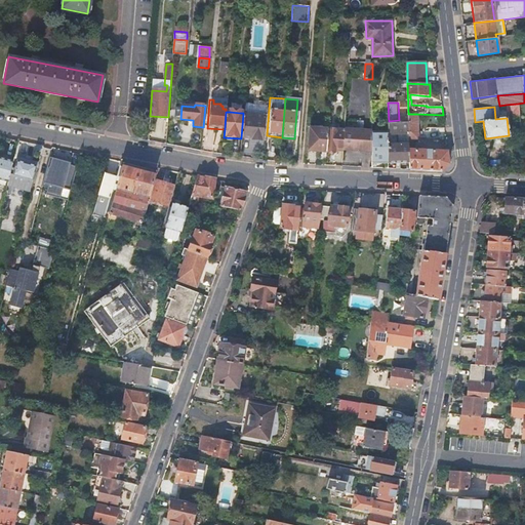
[(263,115),(243,114),(241,137),(250,138),(251,139),(260,139),(263,115)]
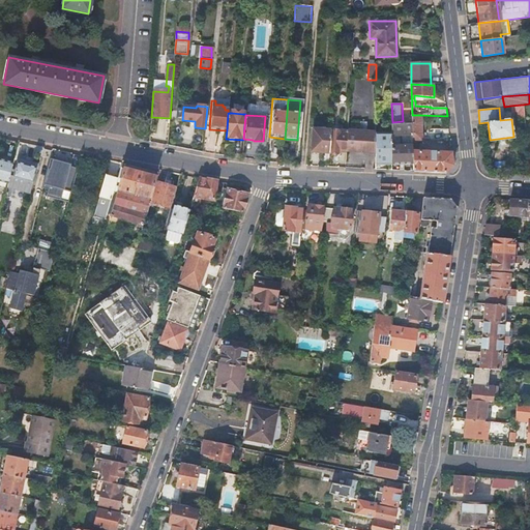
[(421,141),(421,115),(412,115),(412,123),(412,150),(414,148),(416,148),(417,141),(421,141)]
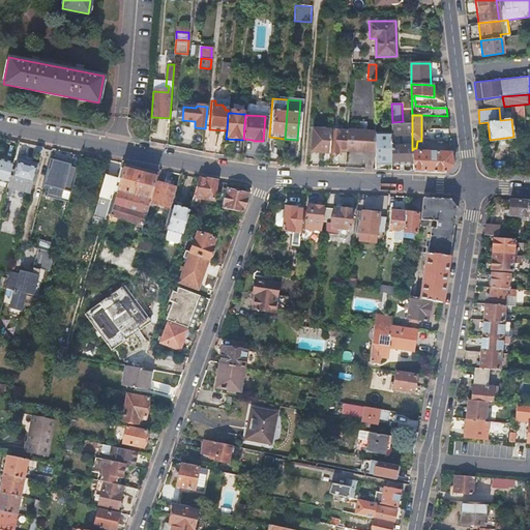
[(391,166),(412,166),(412,150),(412,123),(391,123),(391,135),(391,166)]
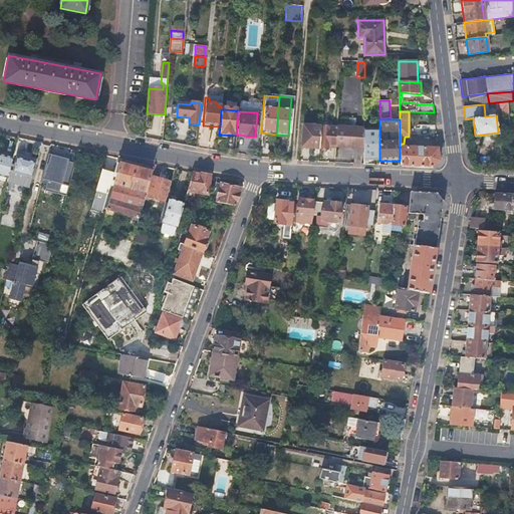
[(331,123),(322,123),(321,126),(320,145),(320,150),(328,150),(328,148),(336,148),(337,127),(331,127),(331,123)]
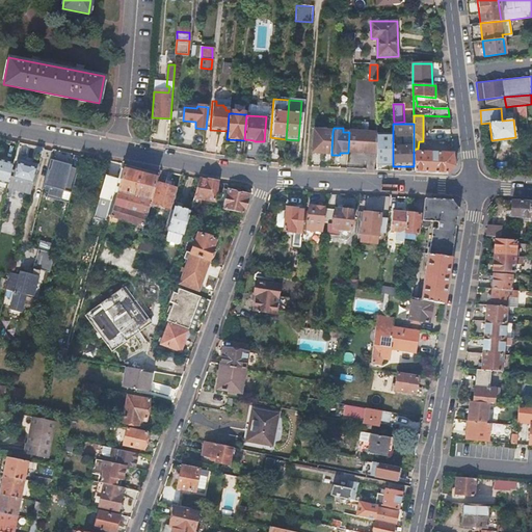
[(331,150),(333,131),(315,130),(312,153),(322,154),(323,149),(331,150)]
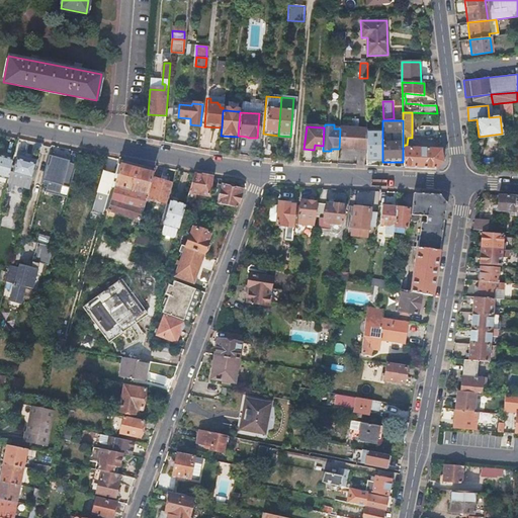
[(340,127),(340,128),(339,149),(366,152),(366,132),(366,128),(340,127)]
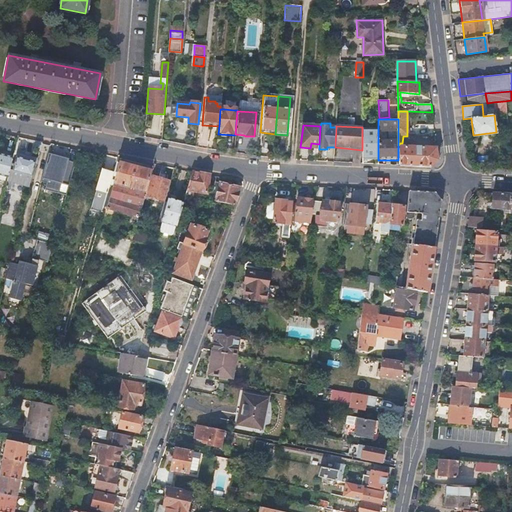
[(378,130),(362,130),(362,150),(362,160),(369,160),(378,160),(378,130)]
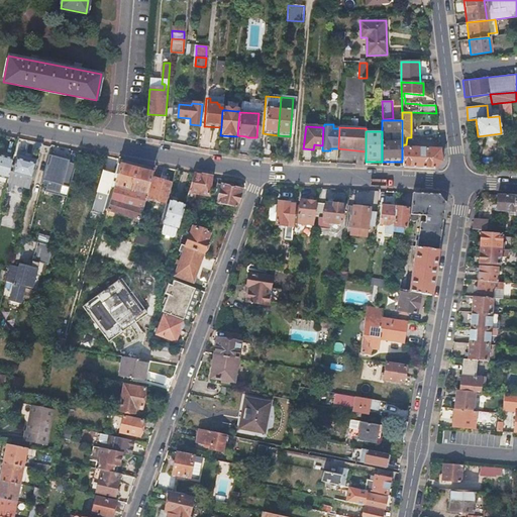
[(442,160),(441,148),(404,147),(404,144),(402,146),(402,162),(402,168),(435,170),(439,166),(442,163),(442,160)]
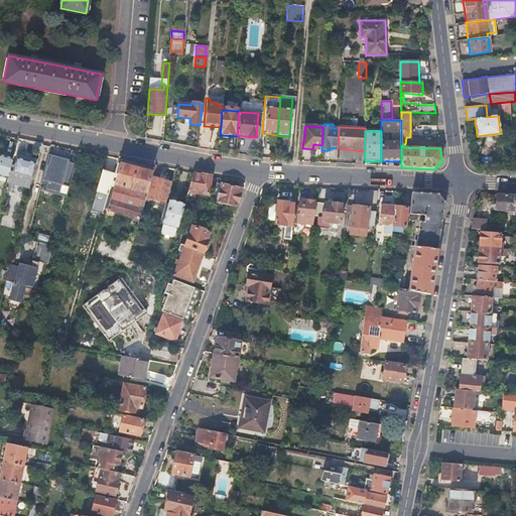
[(14,159),(0,154),(0,176),(8,178),(14,159)]
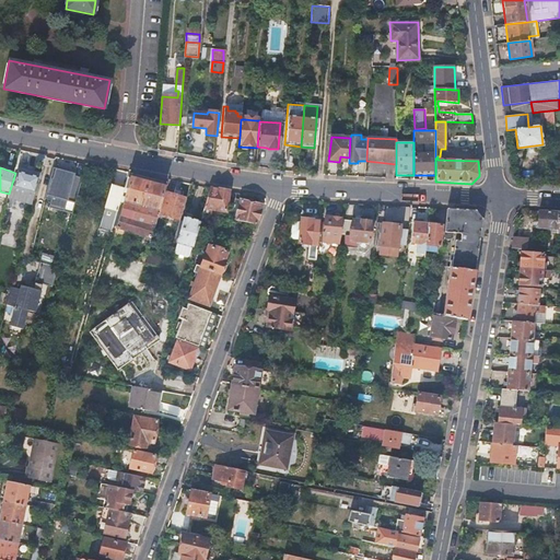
[(51,167),(43,195),(68,202),(77,175),(51,167)]
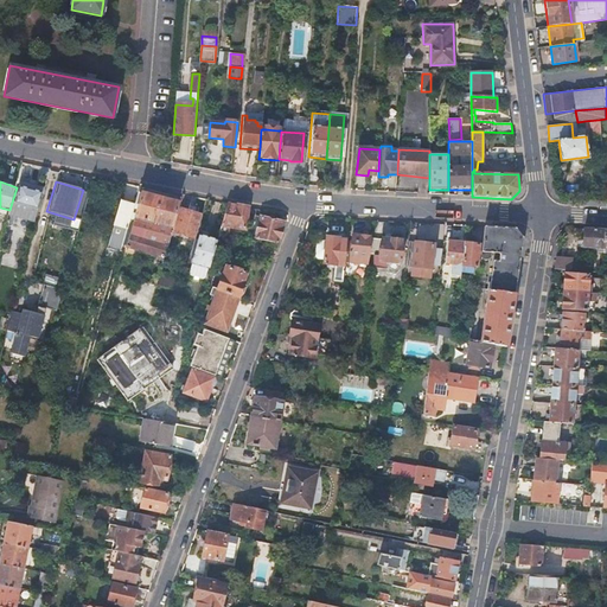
[(44,195),(46,189),(23,183),(21,183),(17,203),(17,204),(14,216),(36,222),(43,195),(44,195)]
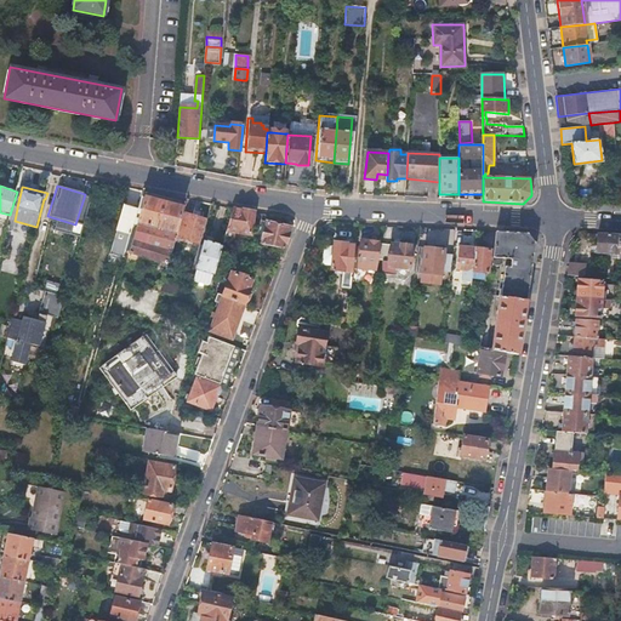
[(130,241),(126,251),(170,263),(172,254),(177,238),(183,215),(186,208),(167,203),(142,195),(138,210),(130,241)]
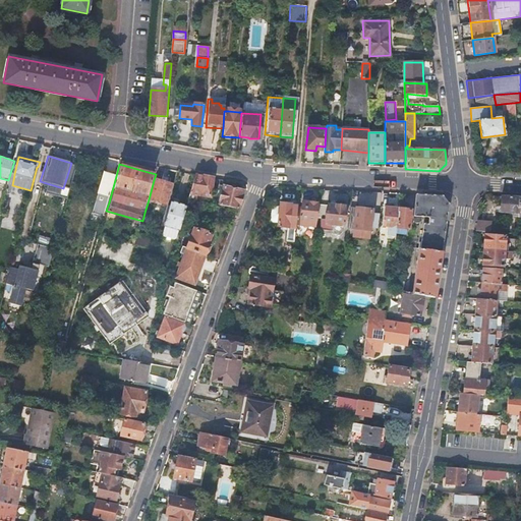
[(105,173),(97,199),(109,203),(116,176),(105,173)]
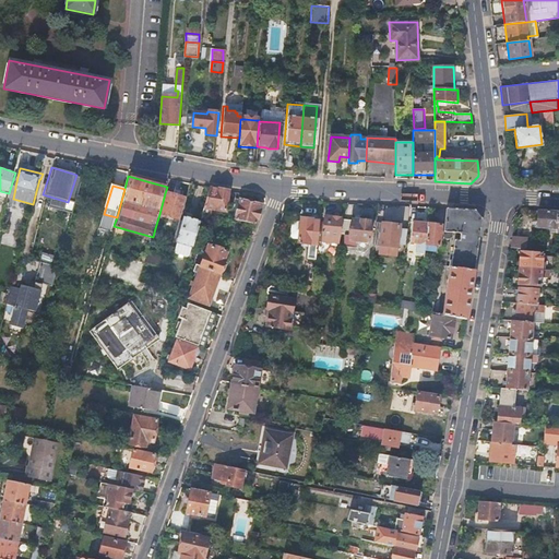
[(226,211),(229,192),(222,190),(210,188),(205,206),(213,209),(226,211)]
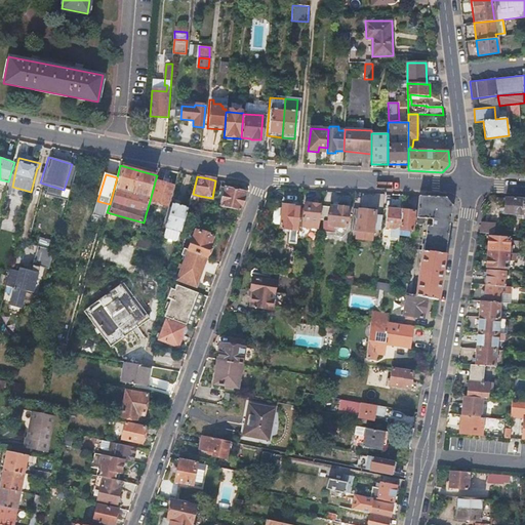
[(169,207),(175,187),(155,182),(150,201),(169,207)]
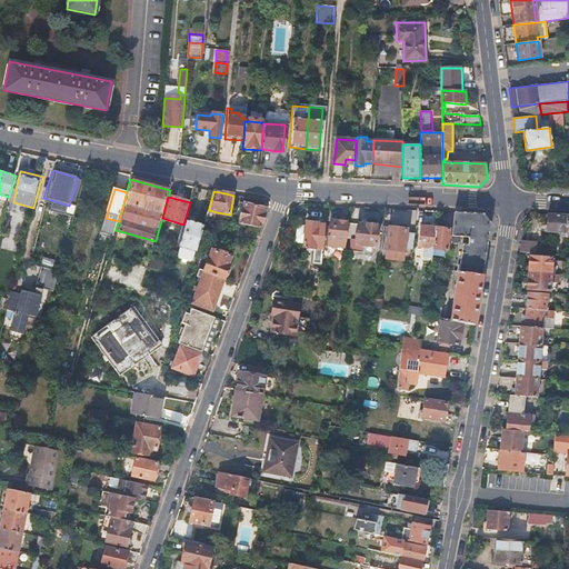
[(236,222),(261,228),(267,209),(240,202),(236,222)]
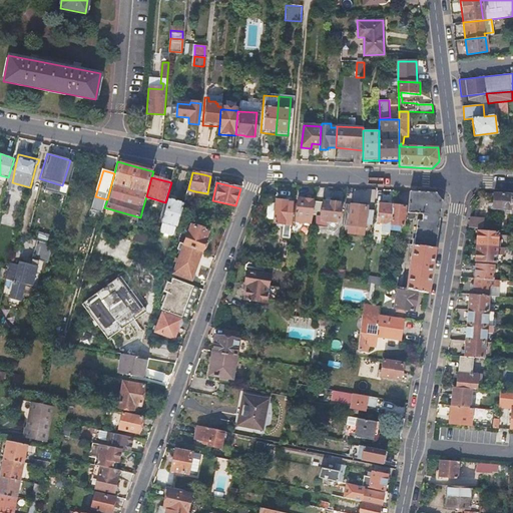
[(437,194),(411,192),(408,220),(413,221),(415,218),(415,214),(423,215),(423,219),(419,219),(415,245),(436,248),(439,226),(443,200),(437,194)]
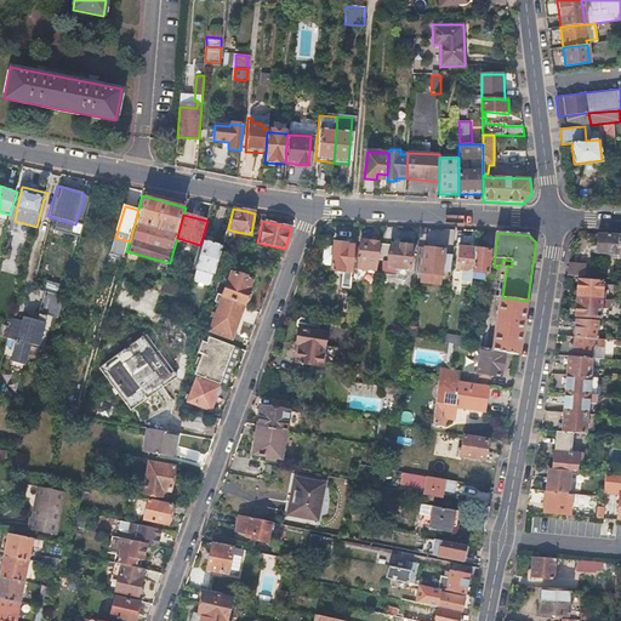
[(620,235),(598,234),(596,254),(610,255),(610,258),(619,258),(620,235)]
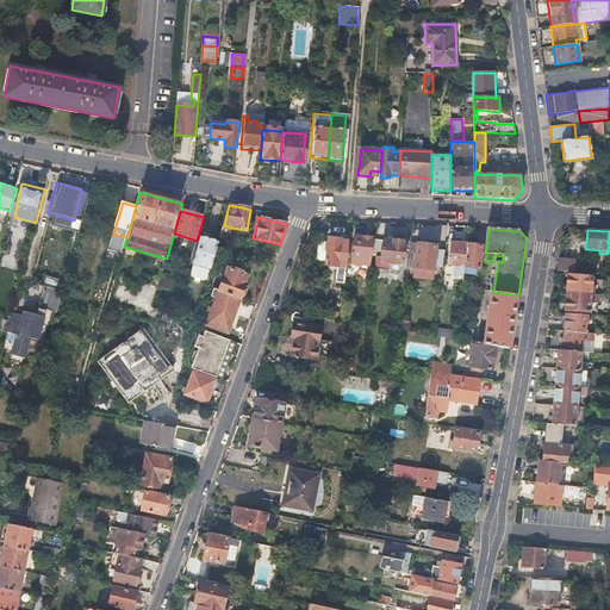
[(211,271),(219,241),(201,236),(193,266),(211,271)]
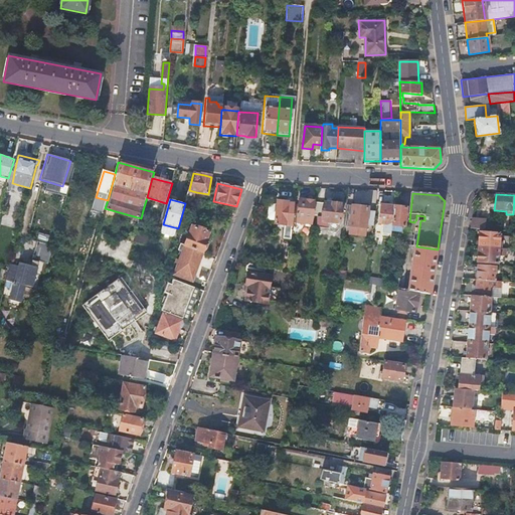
[(299,214),(295,214),(294,221),(313,223),(314,215),(316,201),(301,199),(299,214)]
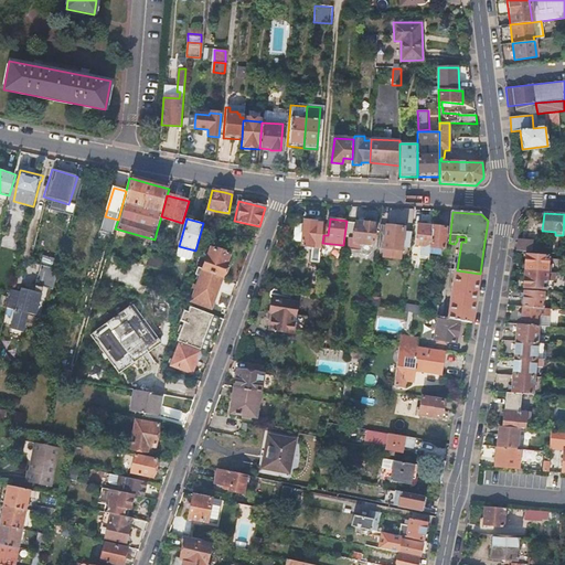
[(349,236),(348,249),(362,252),(363,244),(380,246),(381,232),(375,232),(376,223),(358,220),(356,223),(348,222),(347,221),(344,236),(349,236)]
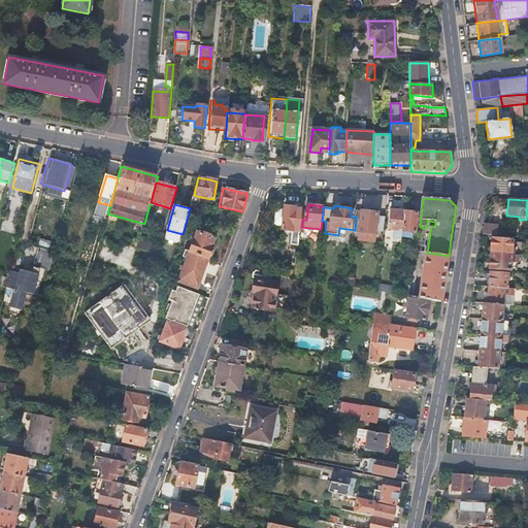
[(302,220),(303,208),(285,207),(283,229),(292,230),(291,243),(299,245),(301,227),(302,220)]
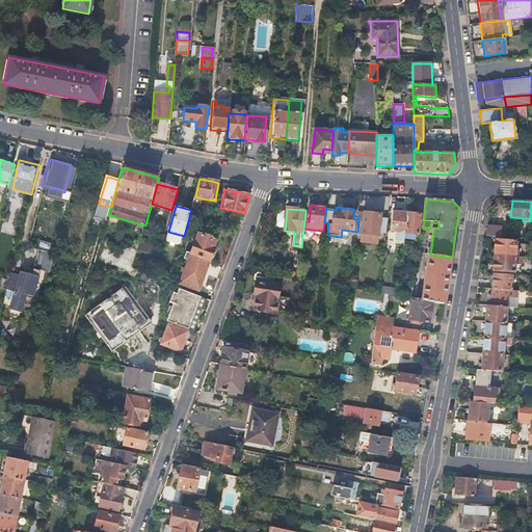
[(358,218),(357,232),(356,233),(367,234),(366,240),(379,241),(380,233),(387,234),(389,219),(381,218),(382,214),(358,212),(358,218)]
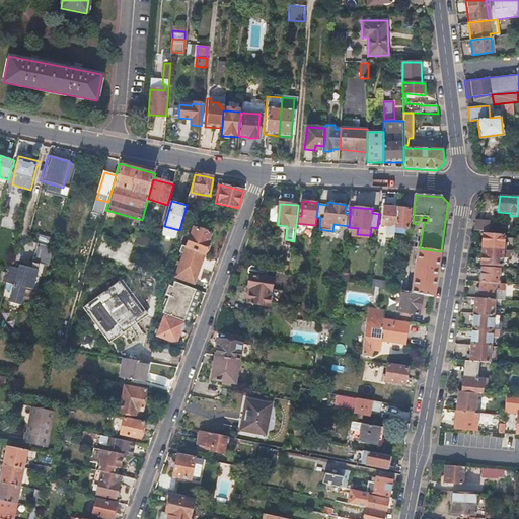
[(395,228),(398,209),(384,207),(382,226),(389,227),(388,234),(395,235),(395,228)]
